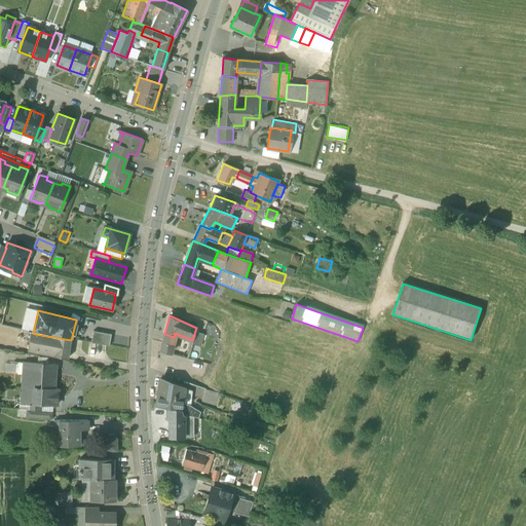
[(204,332),(196,328),(193,337),(202,340),(204,332)]
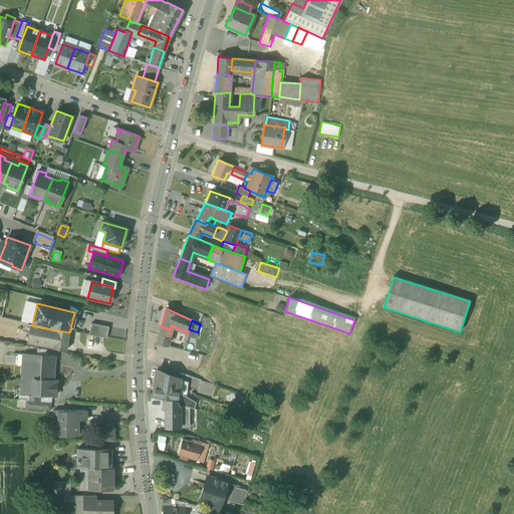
[(92,323),(90,334),(107,337),(109,326),(92,323)]
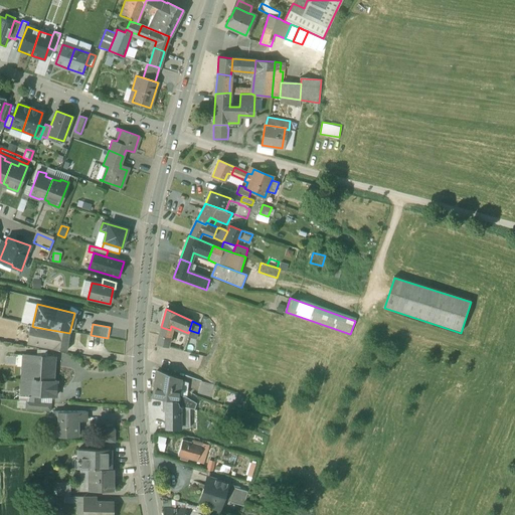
[(69,333),(34,327),(31,343),(52,347),(52,349),(66,351),(69,333)]
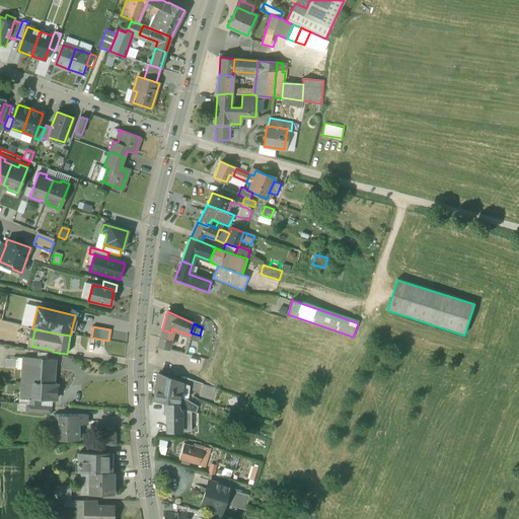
[(162,329),(156,355),(166,358),(171,332),(162,329)]
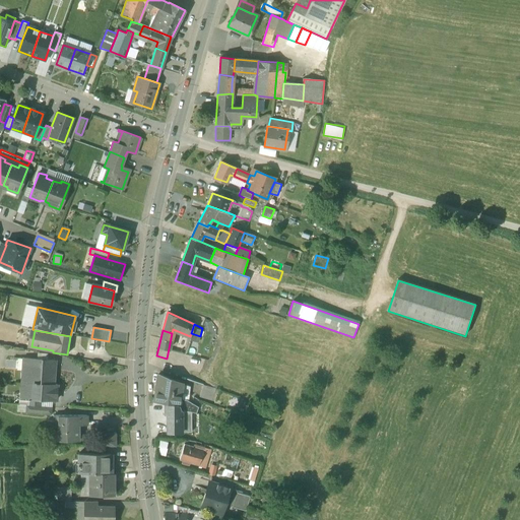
[(190,336),(185,352),(184,355),(195,358),(200,336),(191,333),(190,336)]
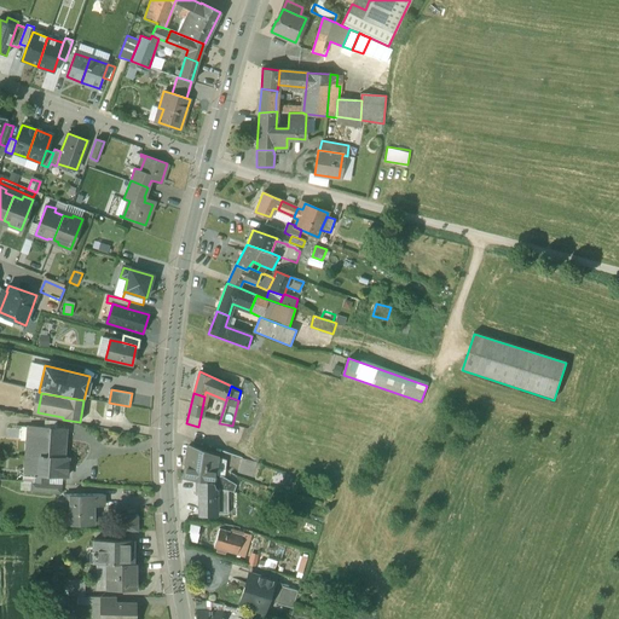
[(232,426),(219,423),(218,433),(242,441),(246,429),(232,426)]
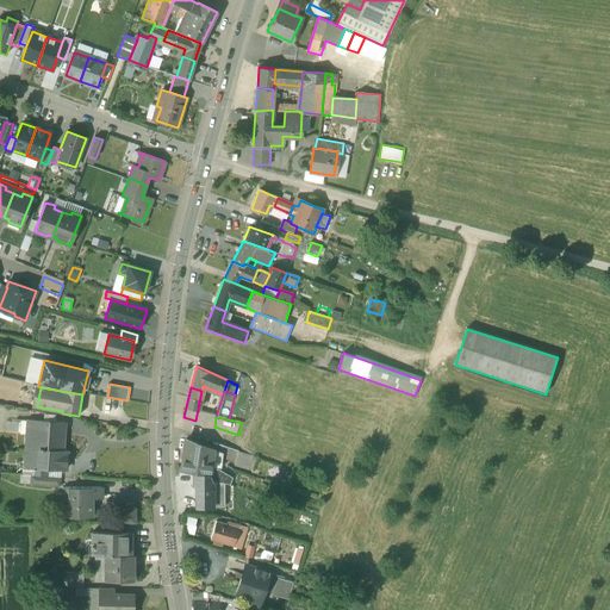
[(63,424),(29,422),(27,449),(39,450),(62,453),(63,424)]
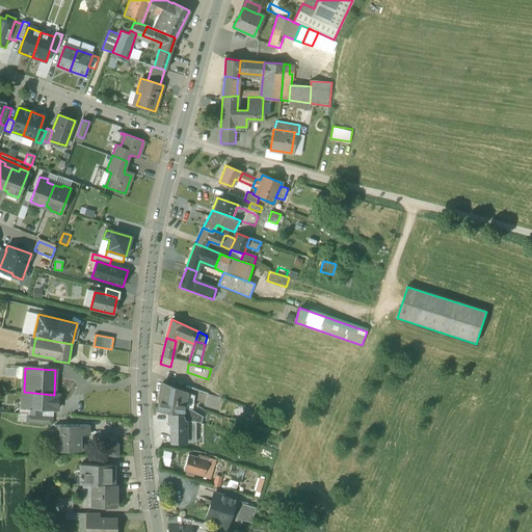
[(186,392),(162,383),(160,399),(184,402),(186,392)]
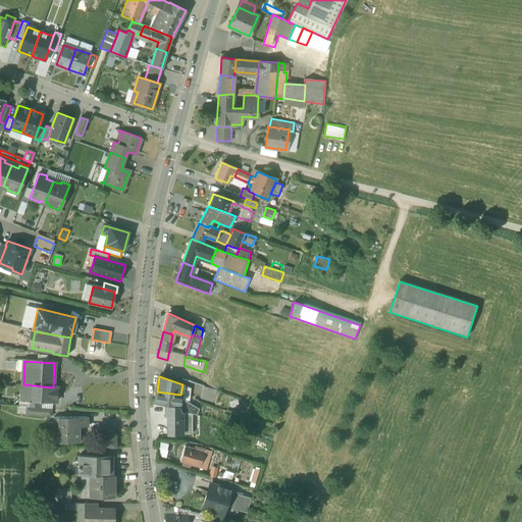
[(34,385),(23,384),(22,399),(29,400),(33,400),(34,385)]
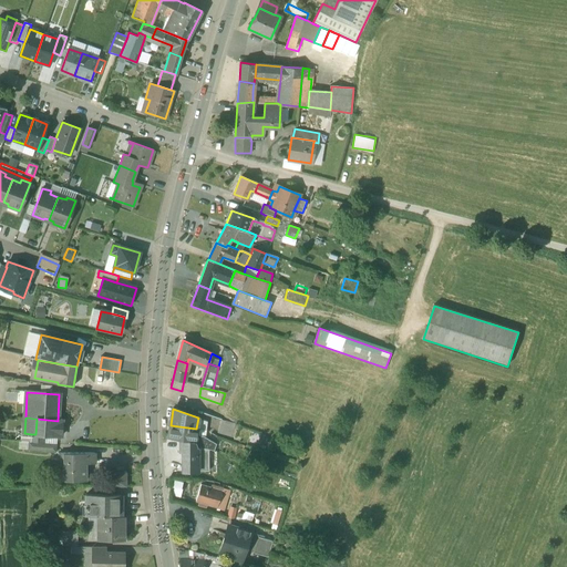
[(58,421),(37,419),(35,434),(45,435),(61,436),(62,421),(58,421)]
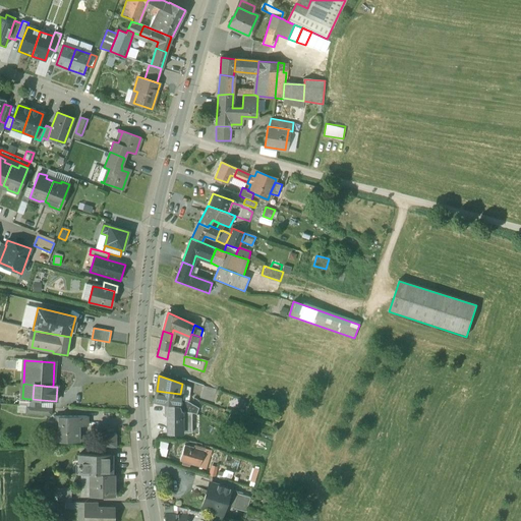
[(216,390),(204,386),(199,398),(213,402),(216,390)]
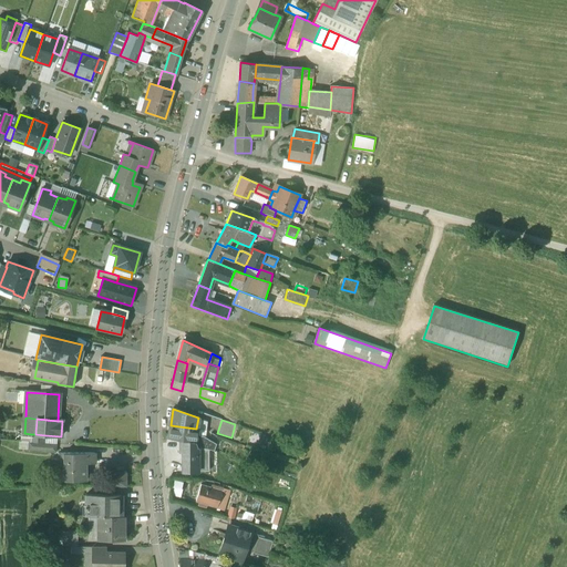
[(196,429),(171,425),(168,439),(177,440),(179,440),(195,442),(196,435),(196,429)]
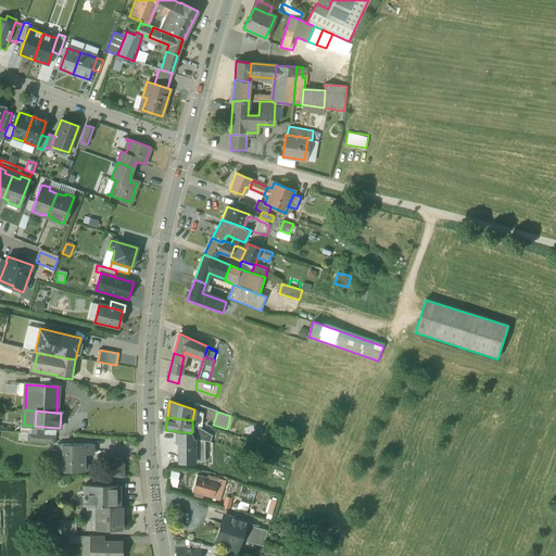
[(35,426),(30,426),(29,433),(43,434),(45,427),(35,426)]
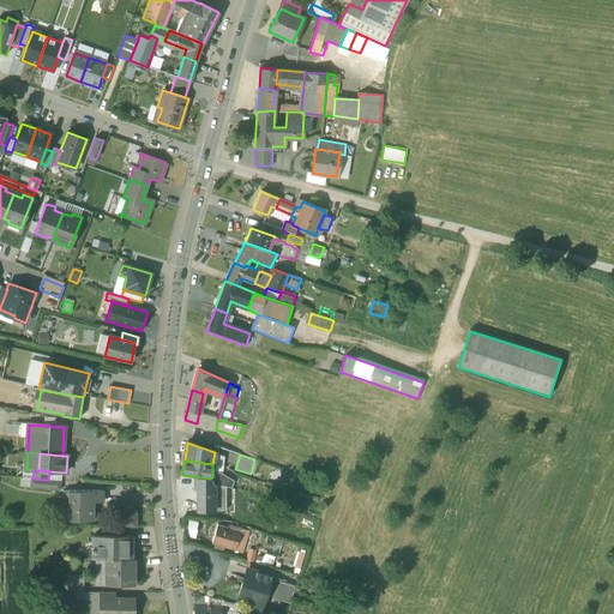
[(220,473),(212,471),(211,479),(214,485),(215,486),(227,487),(232,488),(234,481),(220,473)]
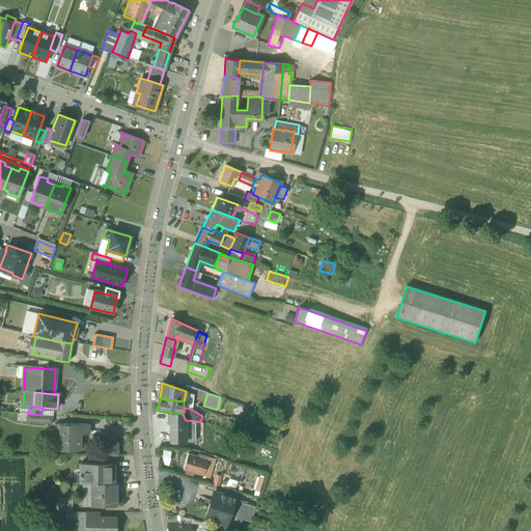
[(171,423),(171,442),(186,442),(186,420),(185,419),(183,414),(168,412),(168,423),(171,423)]
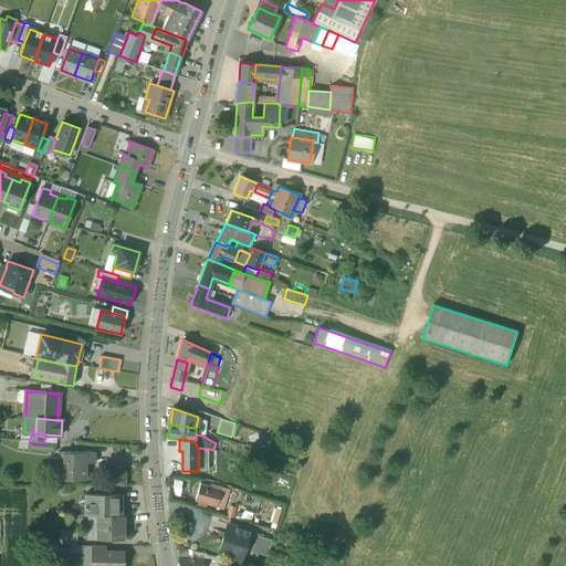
[(30,441),(29,441),(29,449),(55,451),(56,443),(44,442),(30,441)]
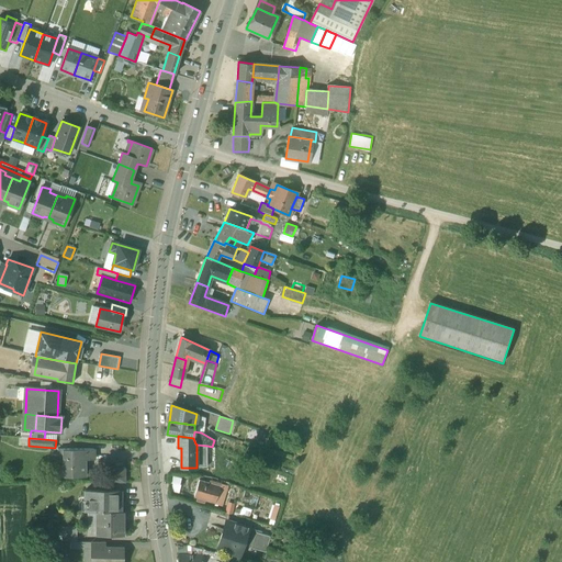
[(197,445),(197,468),(208,468),(208,446),(197,445)]
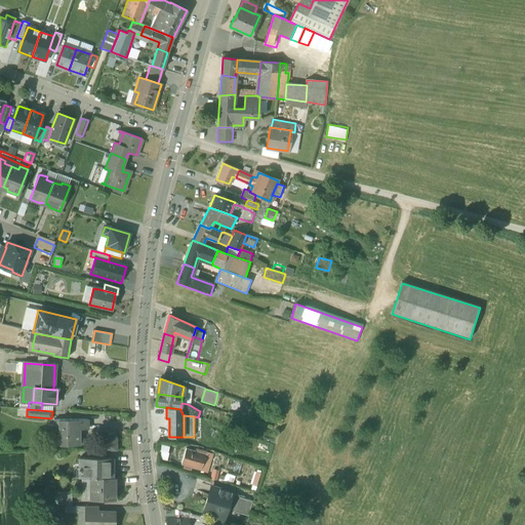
[(88,419),(54,420),(54,427),(54,436),(54,446),(79,445),(79,430),(88,430),(88,419)]
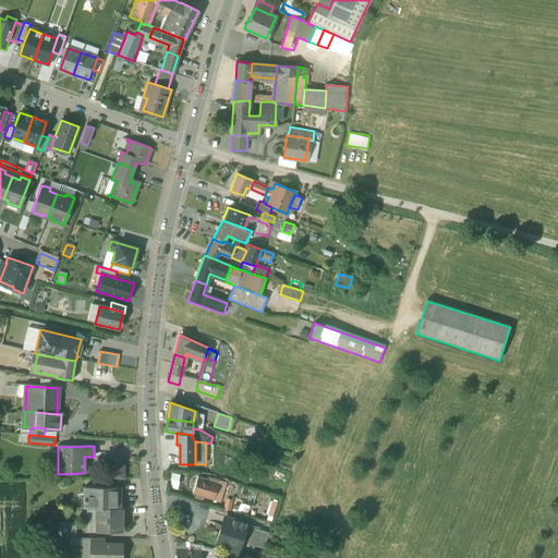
[(124,465),(108,465),(108,480),(124,480),(124,465)]
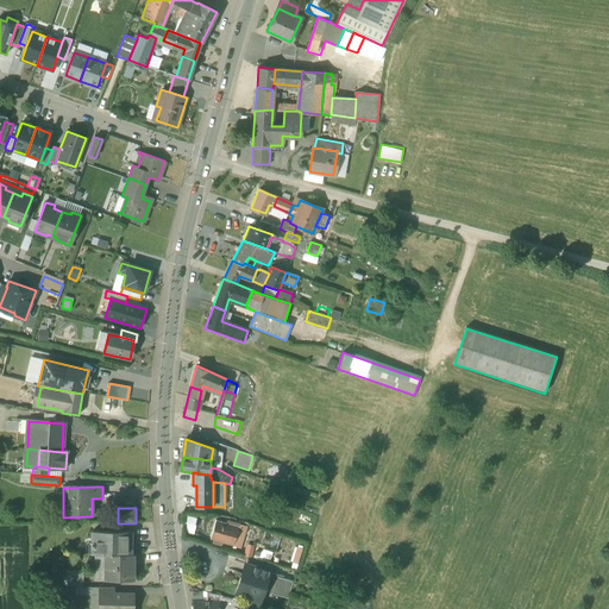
[(238,527),(215,520),(211,538),(233,545),(238,527)]
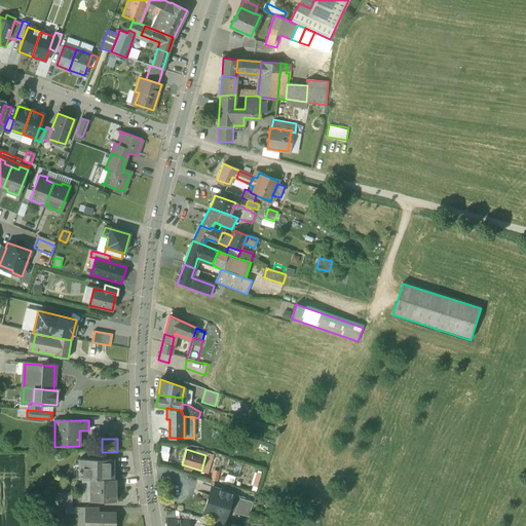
[(205,455),(201,471),(208,473),(212,457),(210,454),(207,453),(205,455)]
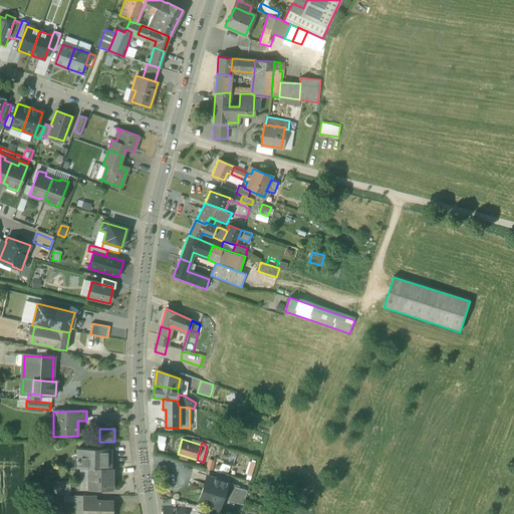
[(109,449),(78,449),(78,468),(83,468),(89,468),(91,468),(110,468),(109,449)]
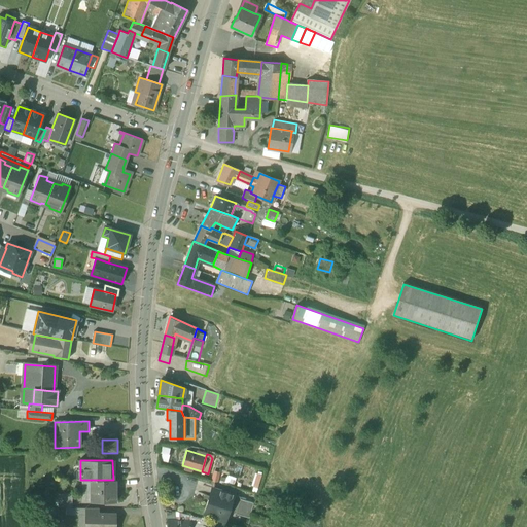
[(214,469),(211,479),(218,481),(220,471),(214,469)]
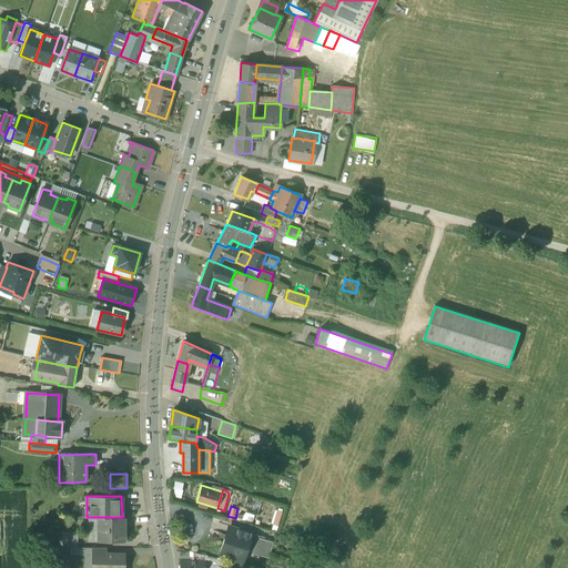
[(101,517),(99,517),(92,517),(92,530),(99,530),(99,541),(124,541),(124,517),(101,517)]
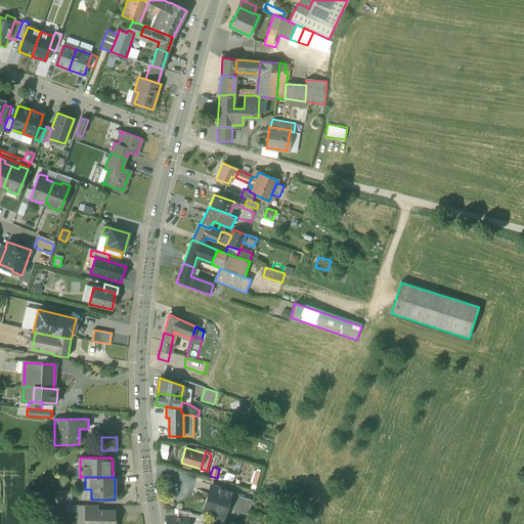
[(238,493),(211,485),(203,510),(223,517),(226,507),(233,509),(234,509),(238,495),(238,493)]
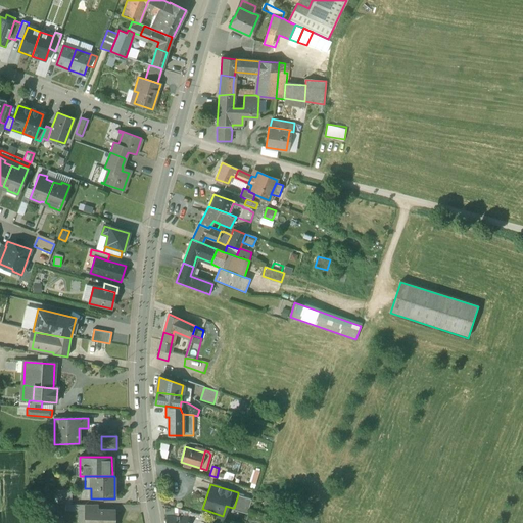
[(72,490),(58,490),(58,504),(72,505),(72,490)]
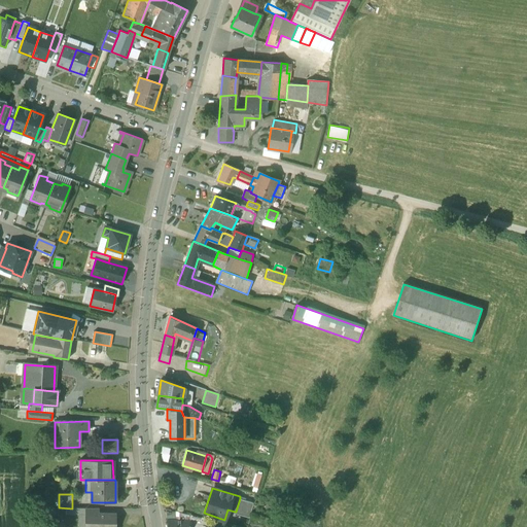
[(253,502),(240,498),(236,512),(235,512),(235,513),(249,518),(253,502)]
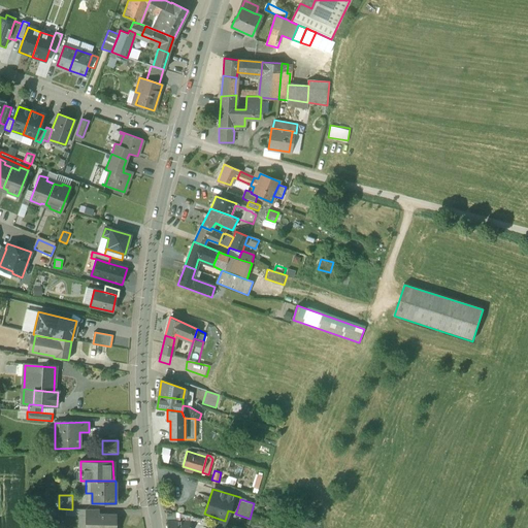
[(302,510),(291,506),(288,515),(300,518),(302,510)]
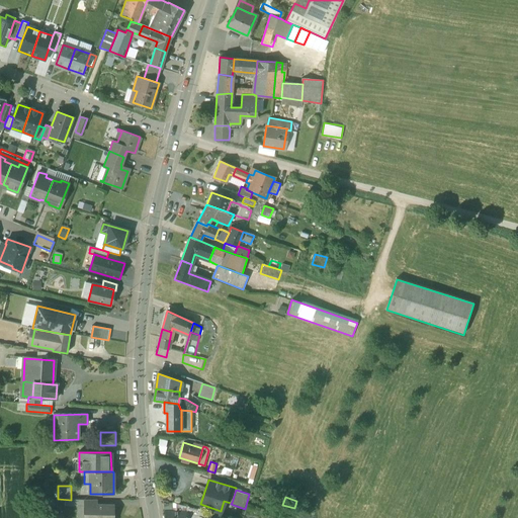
[(111,517),(112,506),(97,506),(97,500),(84,500),(84,506),(86,506),(85,517),(111,517)]
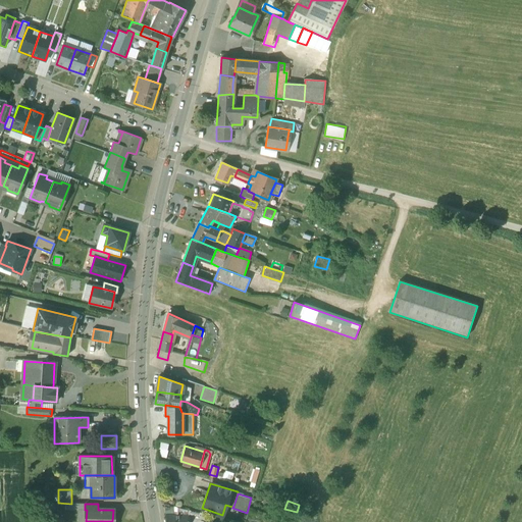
[(210,521),(212,515),(189,510),(188,516),(189,516),(188,521),(210,521)]
